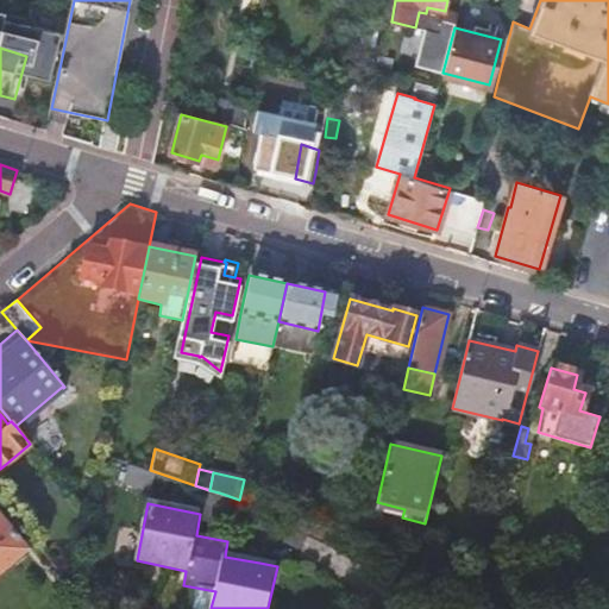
[(0,516),(0,567),(25,547),(0,516)]
